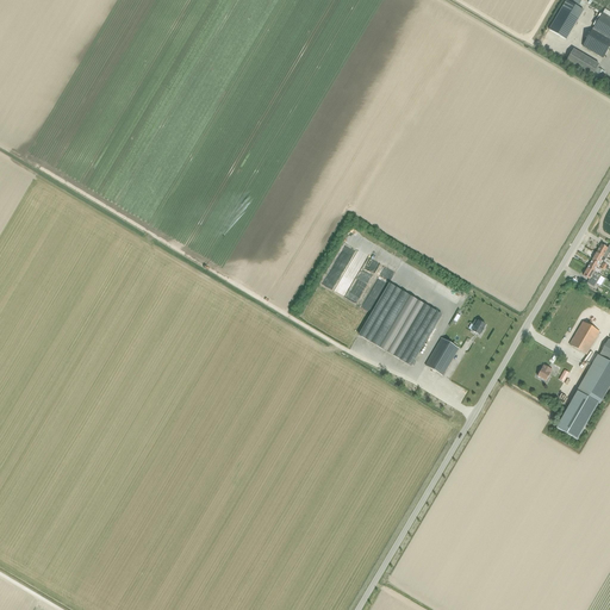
[(567,1),(549,30),(566,39),(584,11),(567,1)]
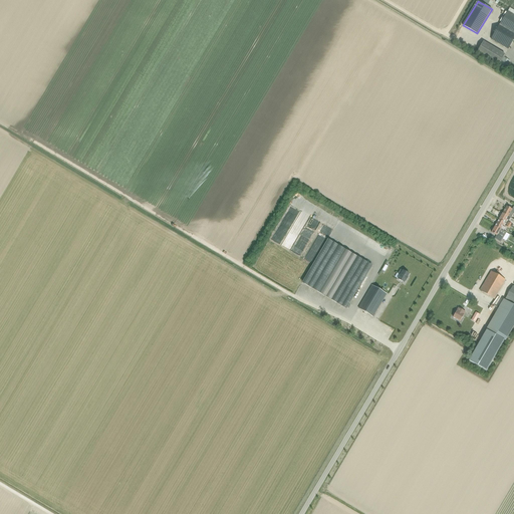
[(489,15),(497,18),(501,9),(493,5),(489,15)]
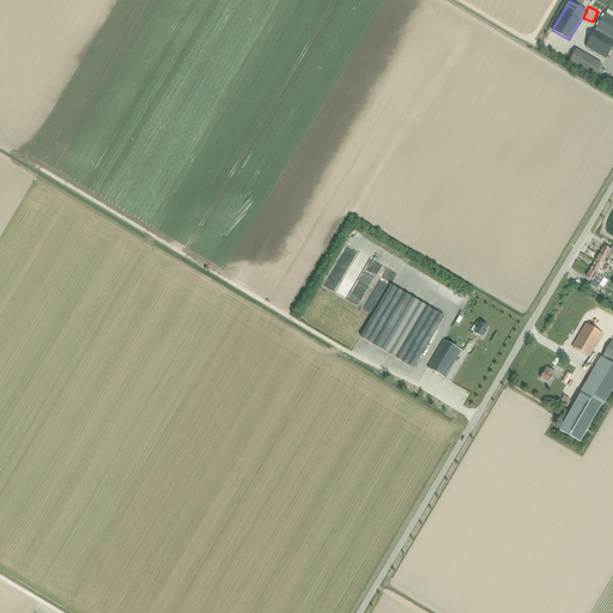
[(612,46),(612,17),(606,13),(596,30),(586,47),(606,59),(612,46)]
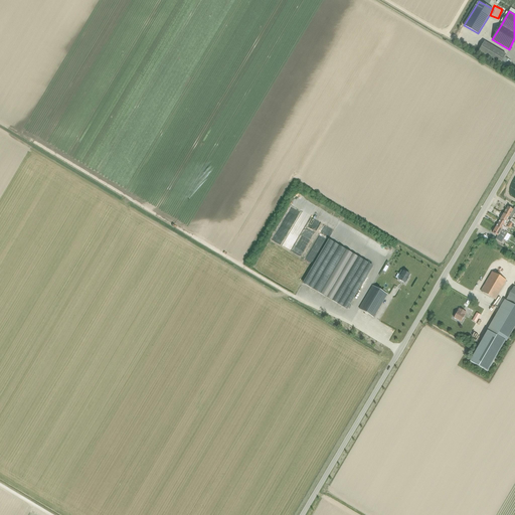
[(505,54),(484,41),(478,52),(499,65),(505,54)]
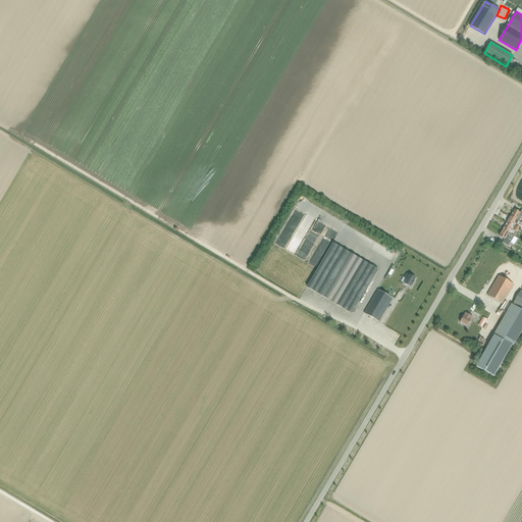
[(517,61),(512,59),(507,66),(513,69),(517,61)]
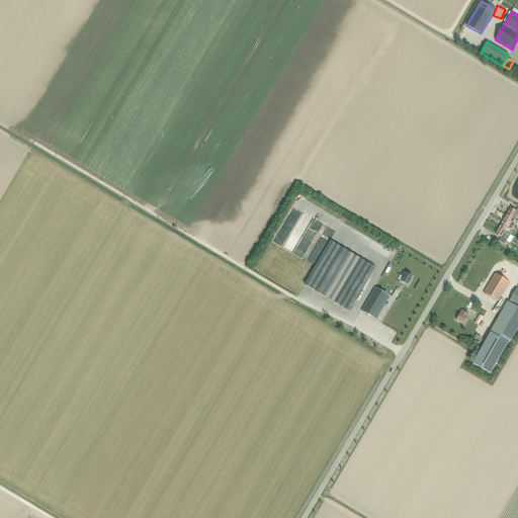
[(512,218),(515,220),(517,216),(517,214),(517,208),(516,210),(511,207),(507,214),(512,218)]
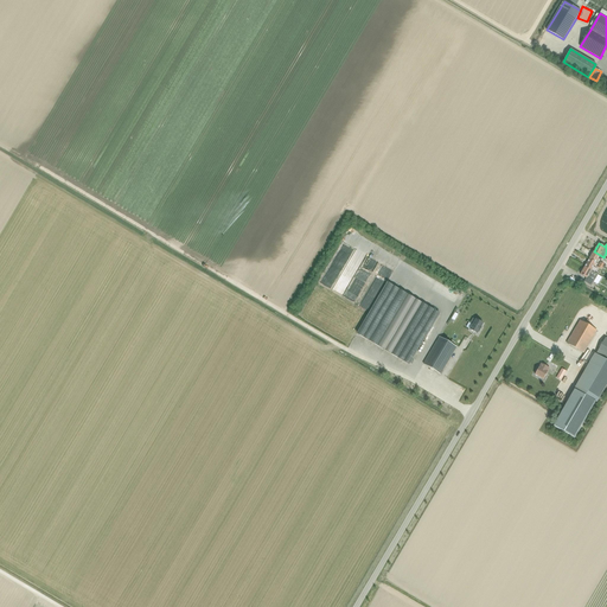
[(595,263),(600,255),(594,251),(589,259),(595,263)]
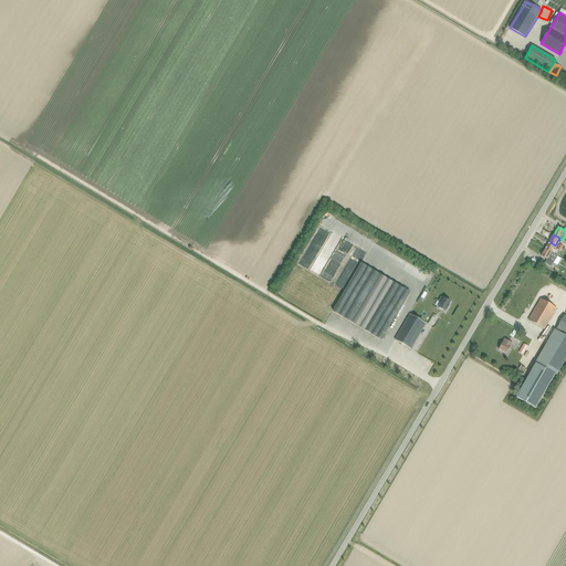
[(552,252),(555,245),(549,241),(545,249),(552,252)]
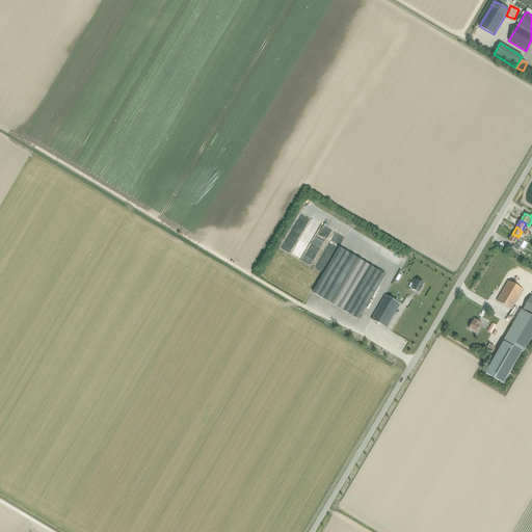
[(308,242),(314,235),(307,230),(301,237),(308,242)]
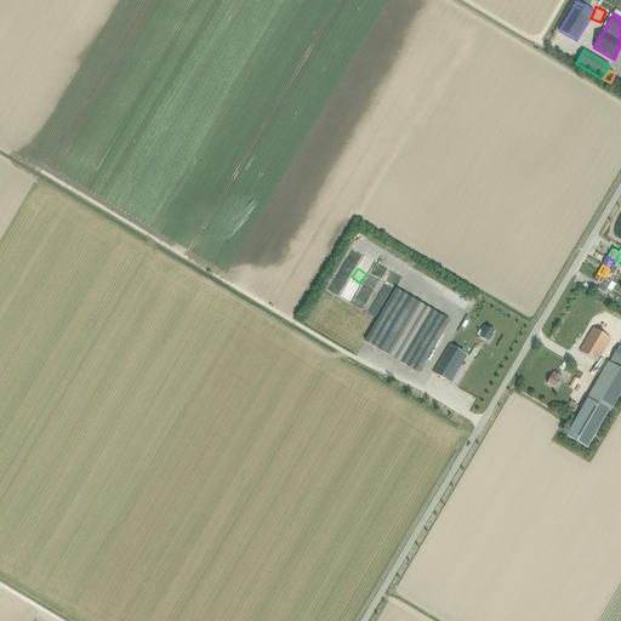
[(598,273),(593,280),(599,285),(598,289),(604,292),(611,280),(605,277),(598,273)]
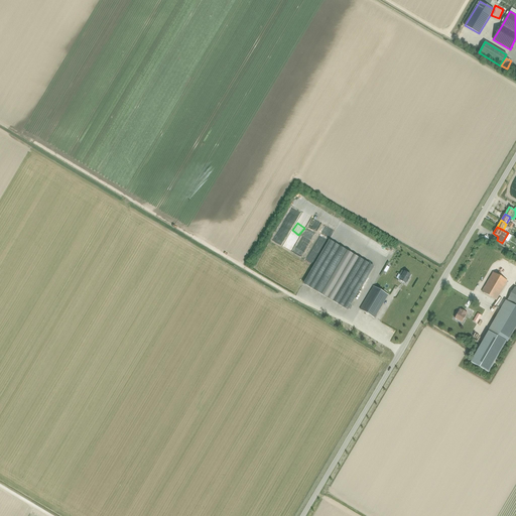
[(329,241),(303,283),(348,310),(374,267),(329,241)]
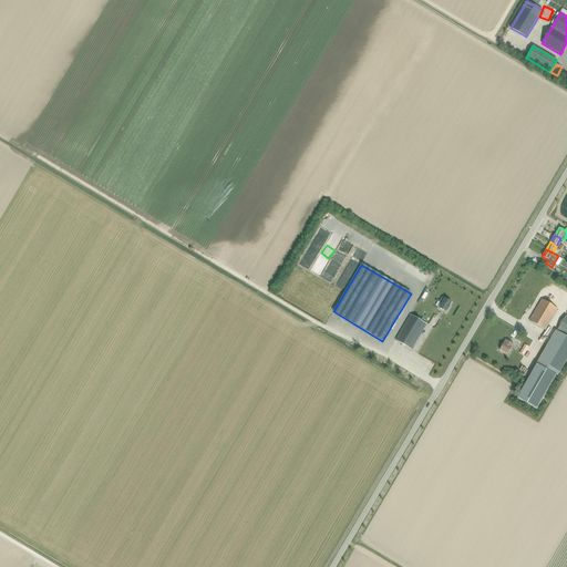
[(442,303),(439,308),(445,312),(446,310),(450,306),(449,306),(451,302),(444,298),(444,299),(442,297),(439,302),(442,303)]
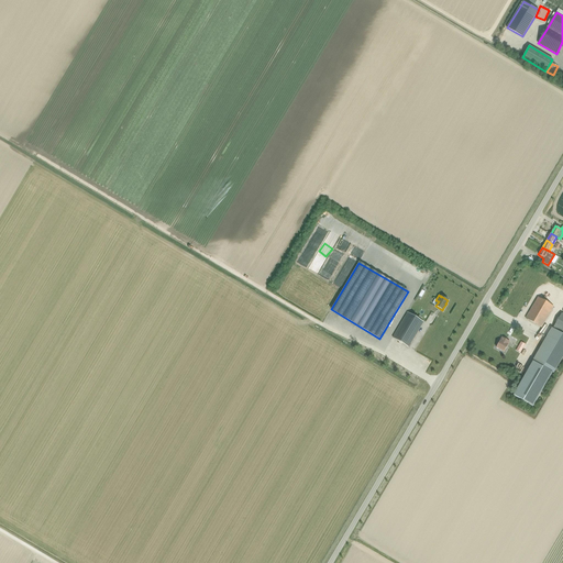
[(538,298),(526,319),(541,328),(553,307),(538,298)]
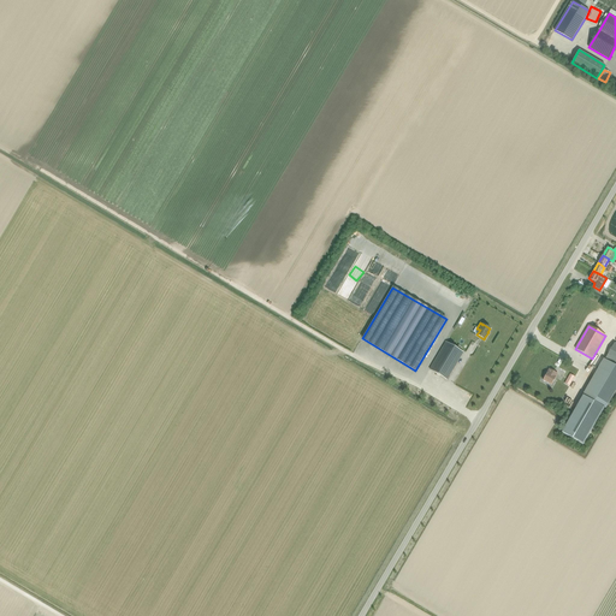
[(445,342),(430,369),(446,379),(462,353),(445,342)]
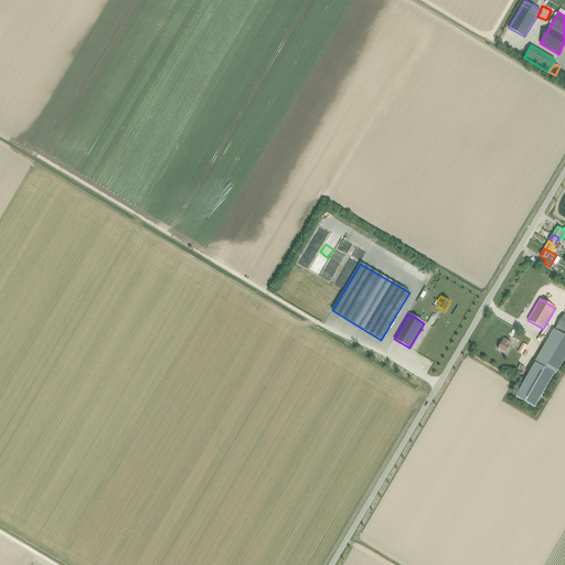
[(564,315),(555,329),(564,334),(564,315)]
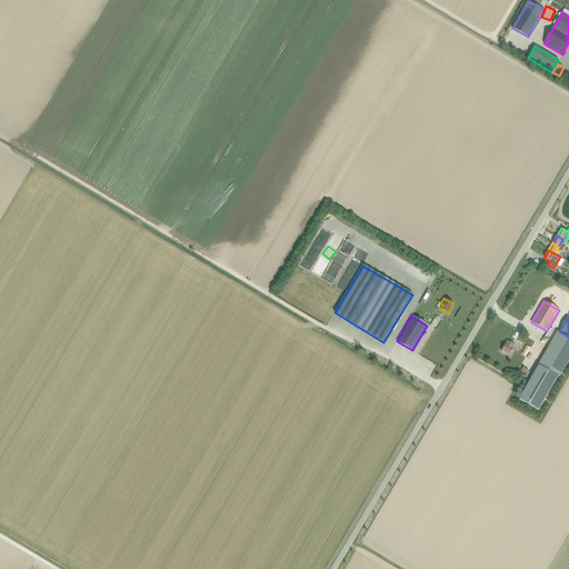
[(568,338),(557,331),(538,365),(540,366),(559,378),(568,360),(568,338)]
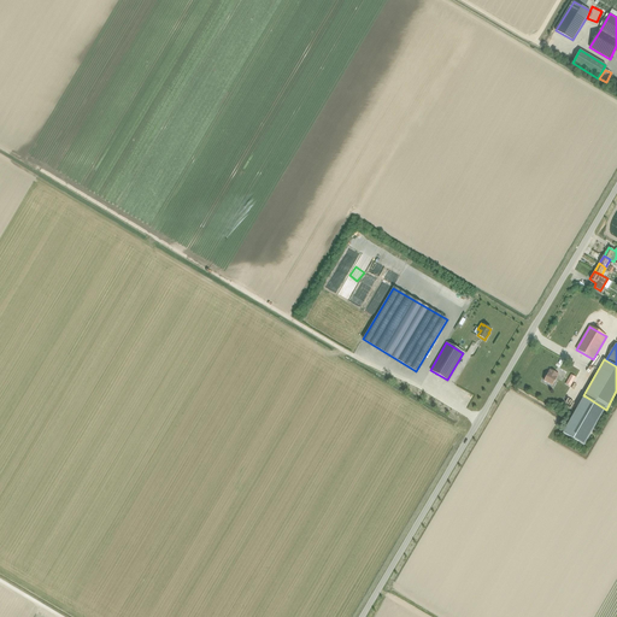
[(550,370),(544,381),(552,386),(558,375),(550,370)]
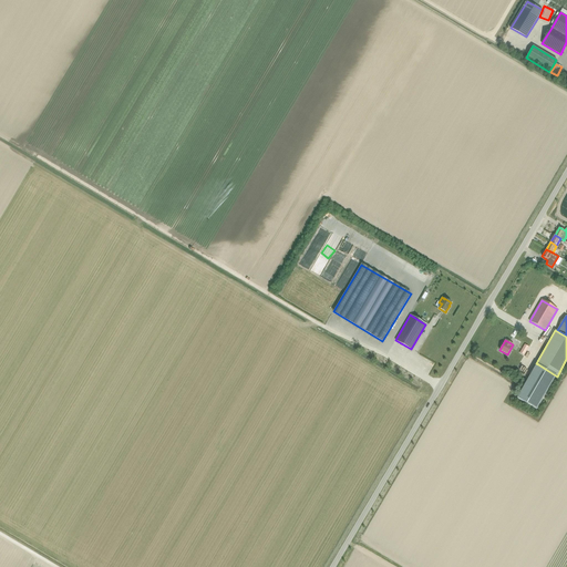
[(524,354),(528,346),(524,343),(519,352),(524,354)]
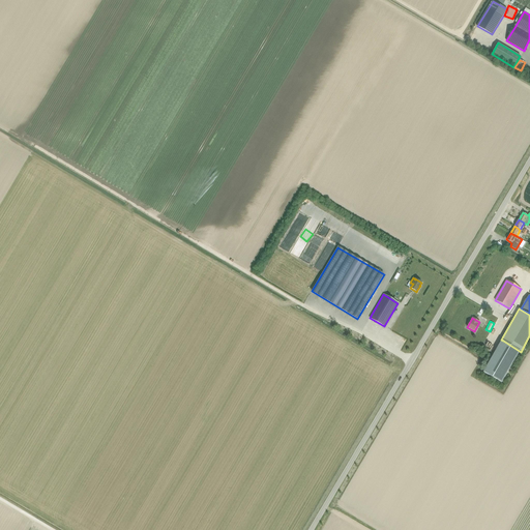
[(503,341),(484,373),(502,383),(521,352),(503,341)]
